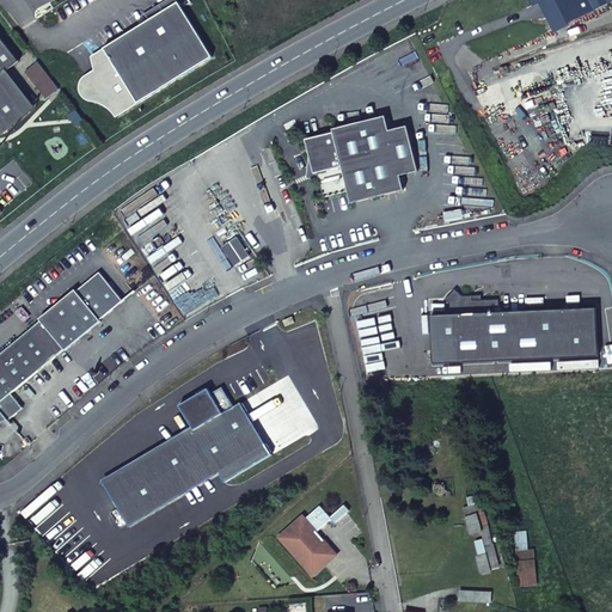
[(556,31),(611,1),(611,0),(531,0),(534,6),(540,2),(556,31)]
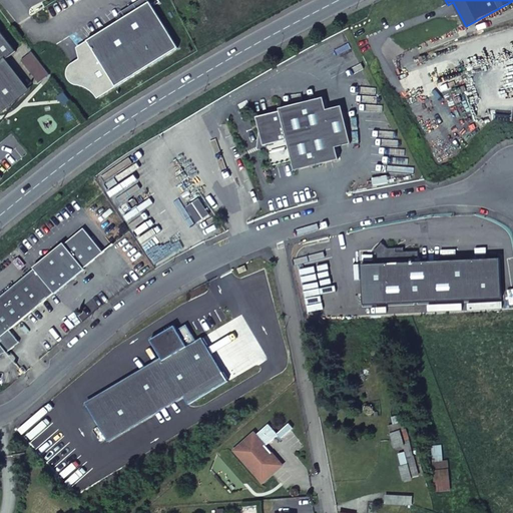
[(117,86),(179,48),(149,1),(87,39),(88,40),(80,46),(82,48),(79,50),(81,59),(73,63),(72,64),(70,66),(68,69),(68,72),(69,76),(71,79),(74,82),(77,83),(84,85),(88,87),(94,91),(99,96),(116,85),(117,86)]
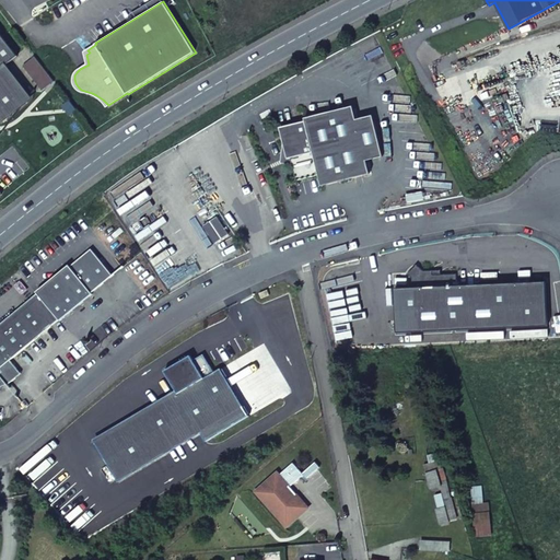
[(0,119),(1,120),(21,105),(23,107),(32,95),(8,63),(19,56),(0,32),(0,119)]
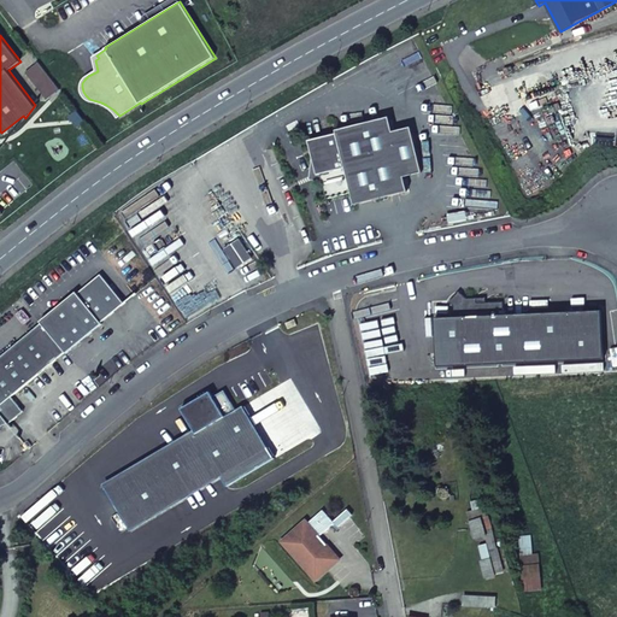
[(1,133),(0,131),(0,136),(25,118),(23,116),(1,133)]
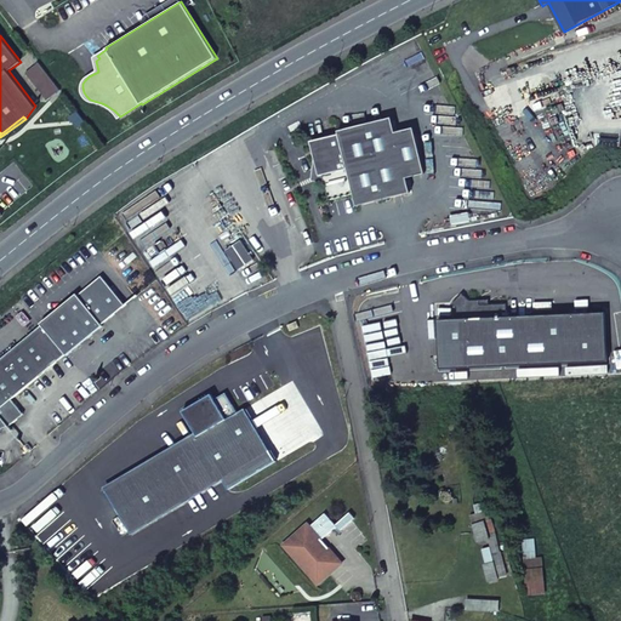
[(398,135),(394,120),(341,132),(341,137),(313,143),(320,171),(323,171),(326,170),(328,176),(325,176),(331,201),(355,195),(359,208),(412,195),(409,180),(398,135)]
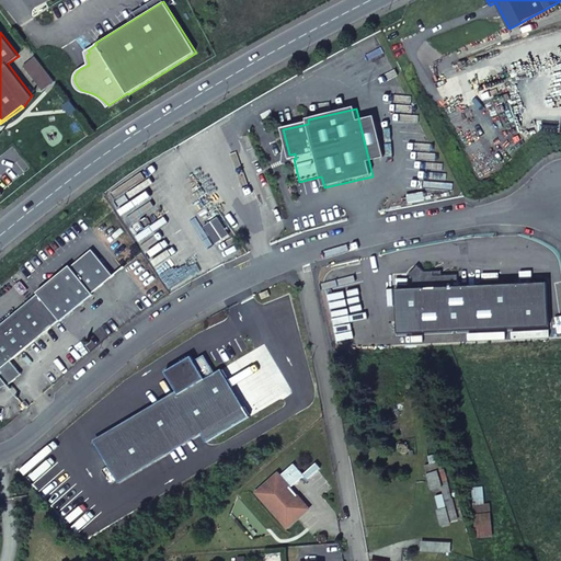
[(359,122),(369,162),(386,158),(376,117),(359,122)]
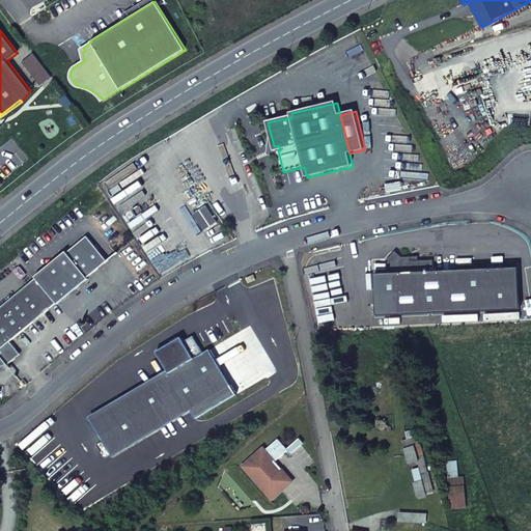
[(58,305),(88,279),(87,278),(107,261),(86,236),(66,253),(65,252),(35,278),(36,279),(6,304),(7,306),(0,311),(0,368),(6,366),(8,367),(15,362),(12,359),(14,354),(17,351),(10,343),(57,304),(58,305)]
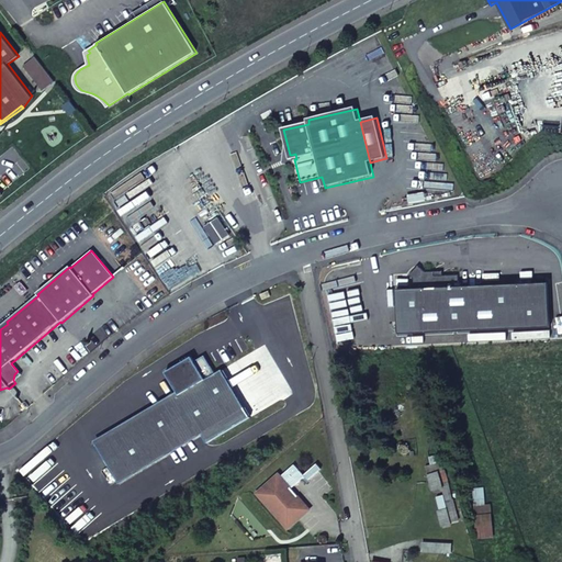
[(195,279),(213,268),(203,254),(187,266),(195,279)]
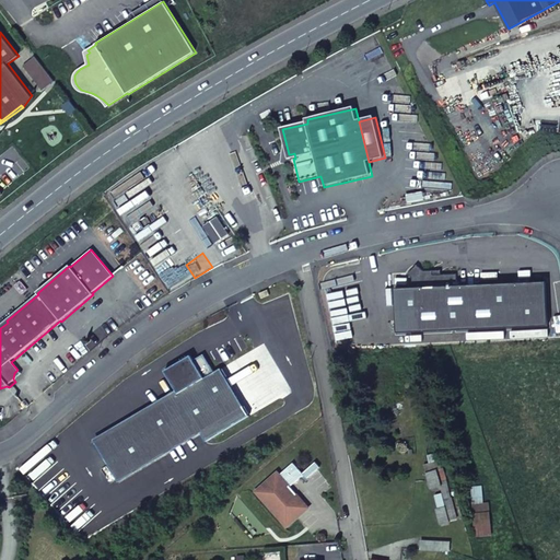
[(396,289),(397,333),(548,326),(546,282),(457,286),(457,273),(441,275),(433,275),(433,270),(424,270),(417,265),(408,273),(413,288),(396,289)]
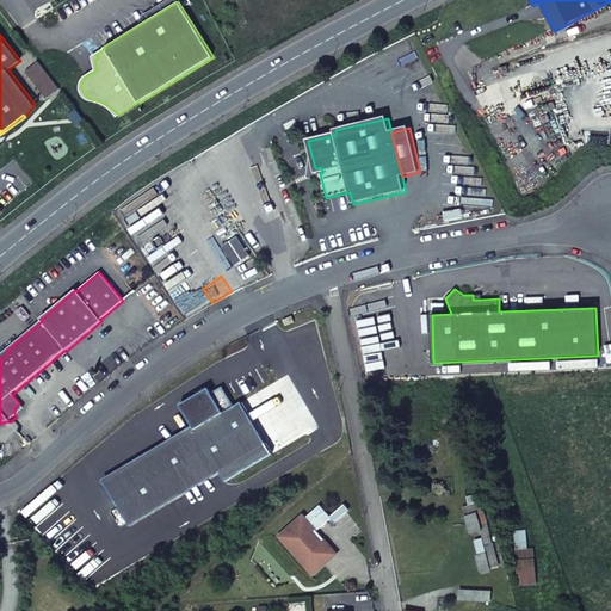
[(295,322),(292,316),(283,321),(285,327),(295,322)]
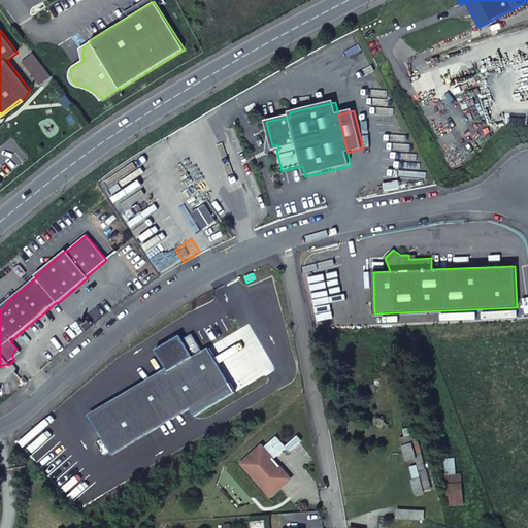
[(196,344),(198,343),(189,330),(180,335),(183,340),(186,338),(193,340),(196,344)]
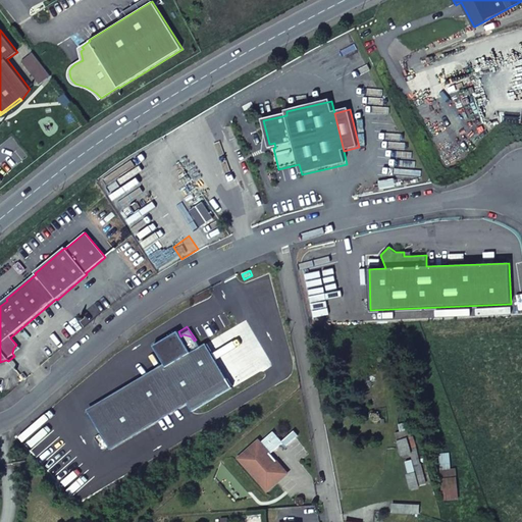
[(193,412),(232,387),(206,345),(200,348),(196,340),(194,341),(191,336),(184,334),(180,336),(178,331),(153,347),(166,368),(90,414),(109,447),(186,401),(193,412)]
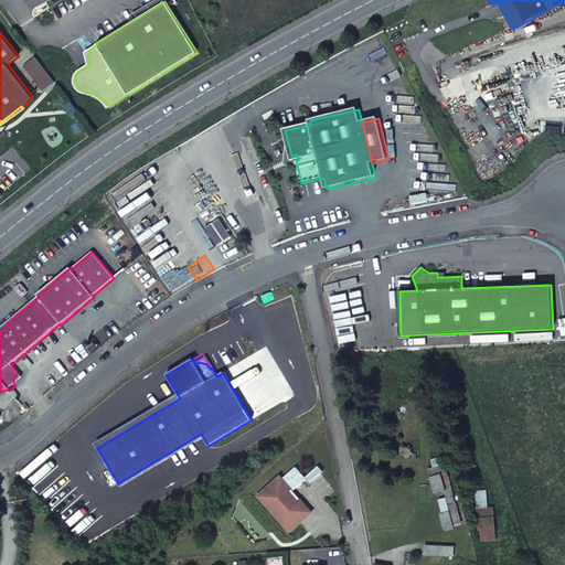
[(13,382),(16,385),(22,379),(18,373),(14,376),(13,382)]
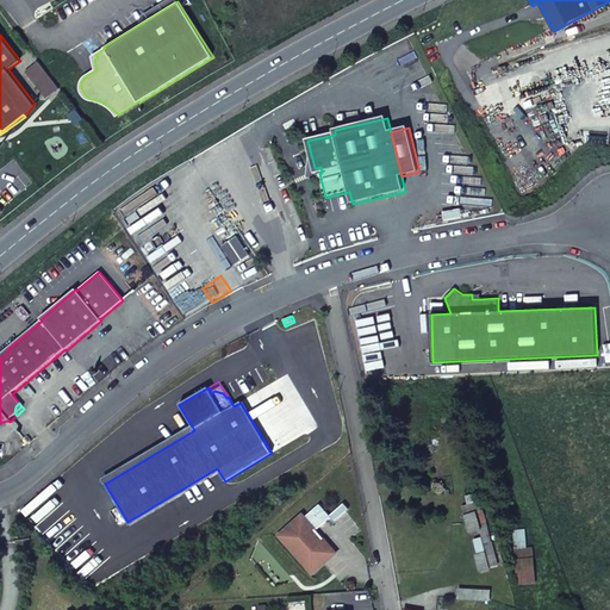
[(466,515),(468,523),(471,531),(481,529),(487,552),(496,549),(491,533),(485,510),(466,515)]
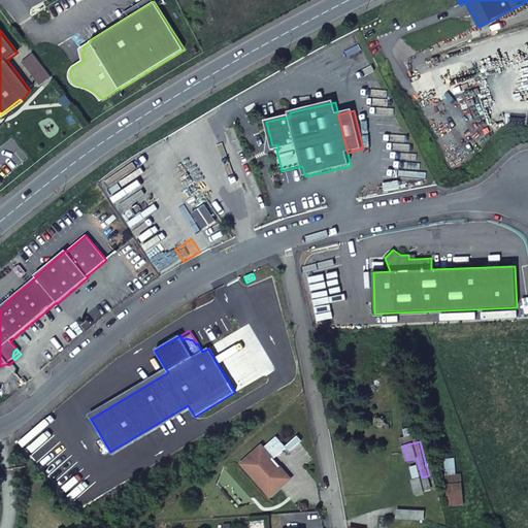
[(263,447),(241,465),(270,498),(291,481),(263,447)]
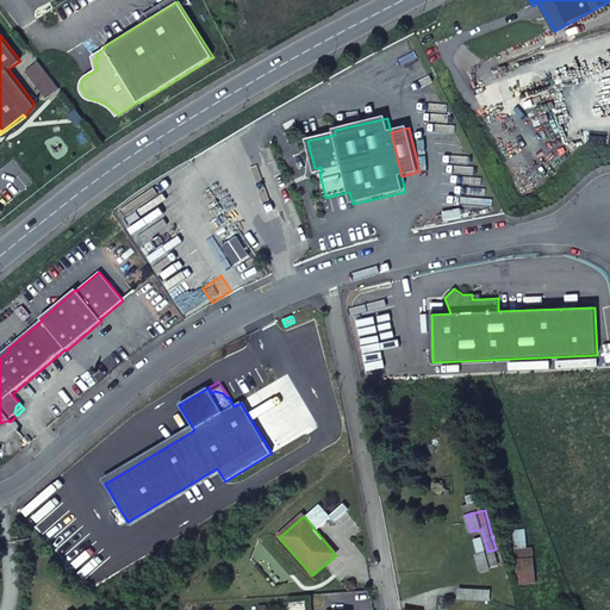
[(526,529),(520,530),(514,530),(518,584),(526,583),(535,583),(534,559),(528,559),(527,549),(526,529)]
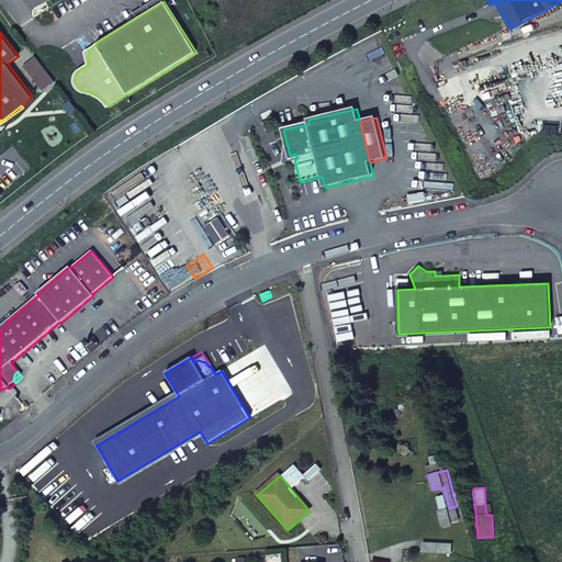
[(445,496),(438,498),(441,509),(448,508),(445,496)]
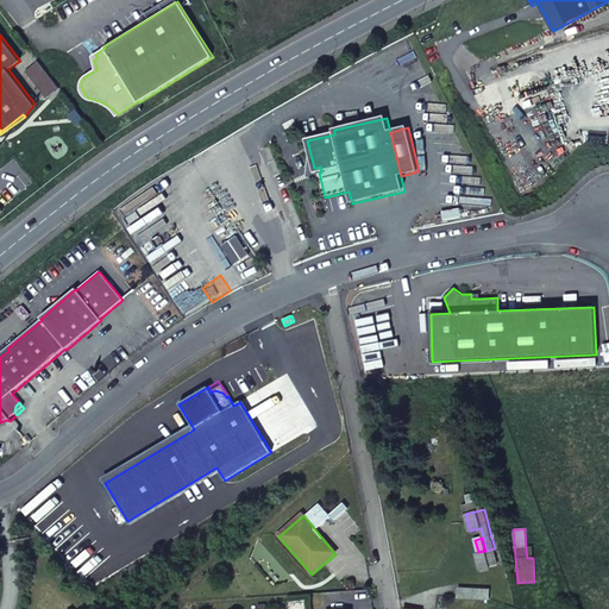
[(459,597),(489,600),(489,589),(459,588),(459,597)]
